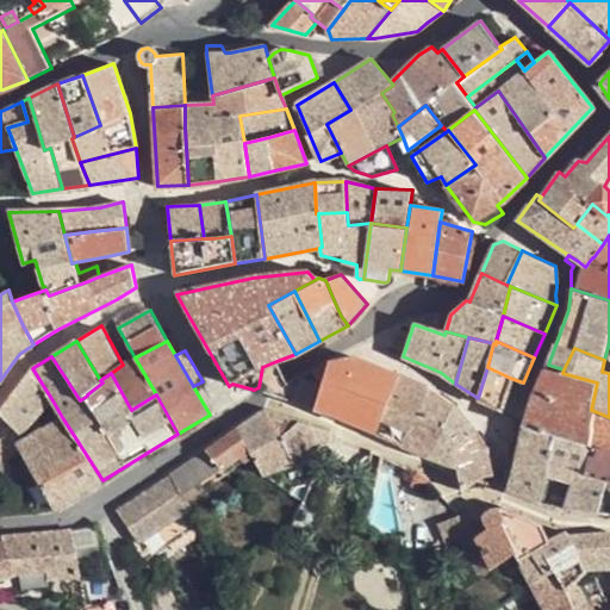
[(135,358),(123,365),(111,373),(131,410),(156,394),(135,358)]
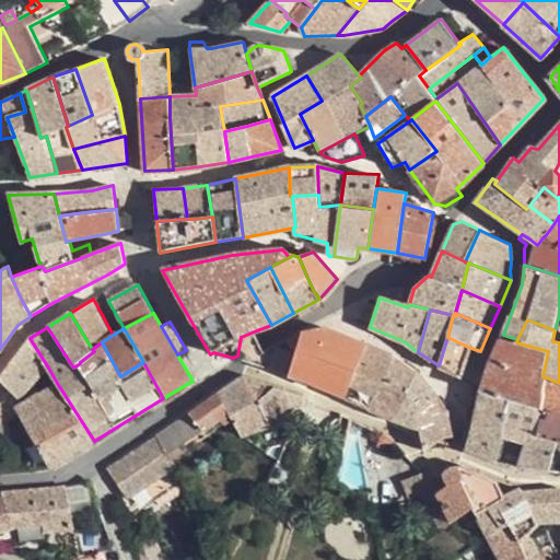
[(301,334),(290,375),(346,397),(366,343),(326,328),(301,334)]
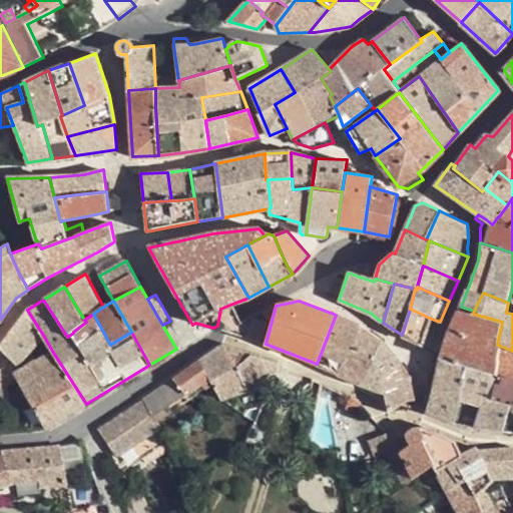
[(266,344),(276,306),(240,324),(229,330),(226,332),(266,344)]
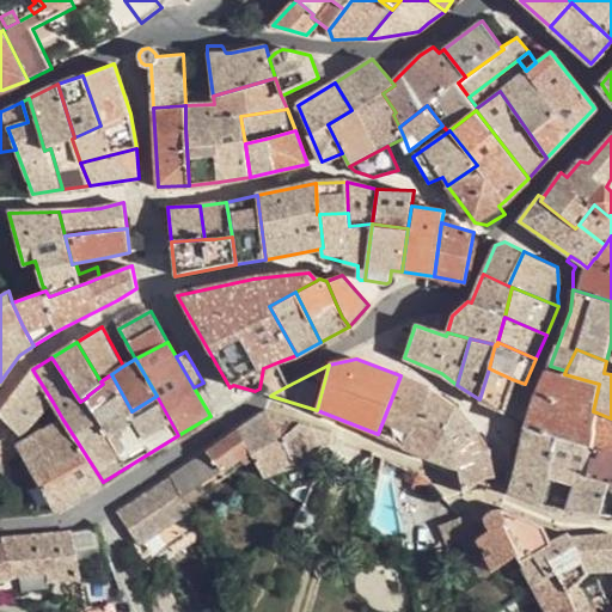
[(539,390),(526,429),(592,447),(597,412),(593,411),(595,401),(599,384),(564,374),(565,371),(550,366),(539,390)]
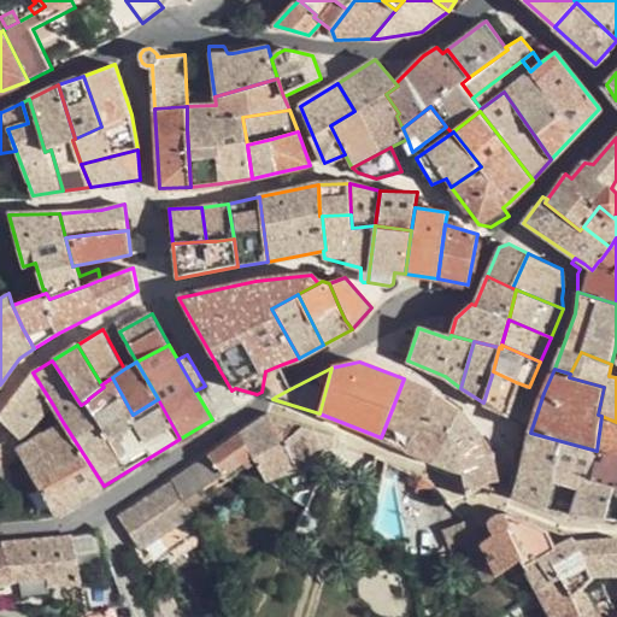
[(507,413),(516,382),(493,371),(483,403),(507,413)]
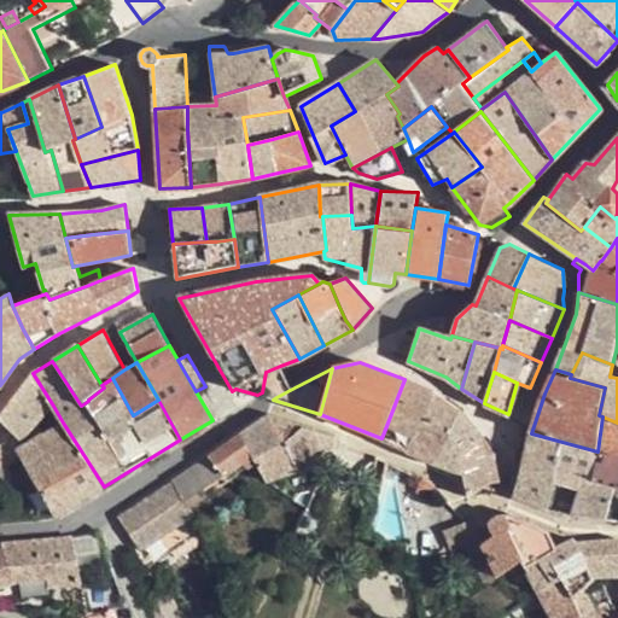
[(53,406),(33,373),(29,377),(0,414),(0,420),(17,438),(21,442),(53,406)]
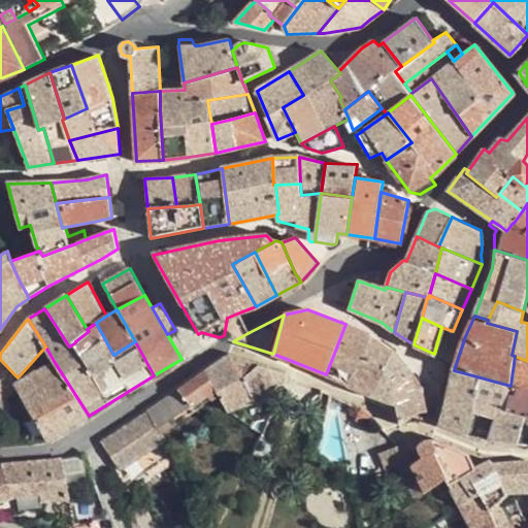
[(326,374),(349,386),(371,335),(345,324),(326,374)]
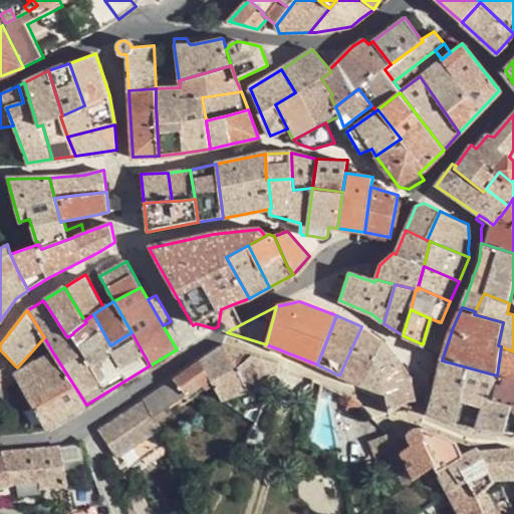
[(363,386),(383,341),(361,326),(339,375),(363,386)]
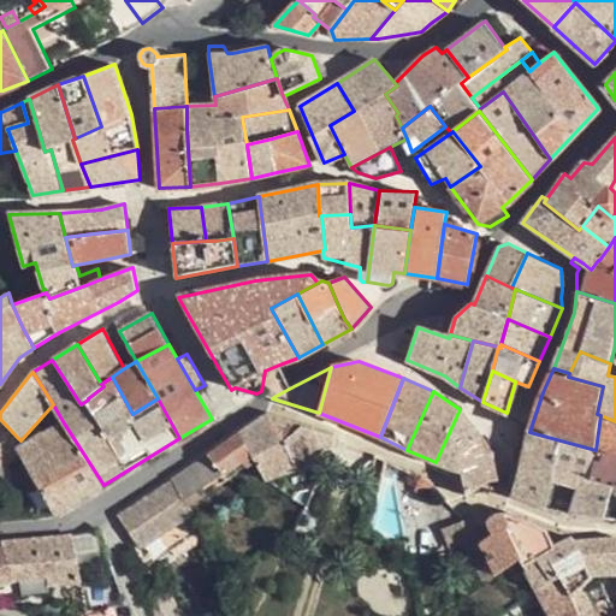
[(460,458),(483,438),(460,409),(436,462),(461,471),(463,471),(460,458)]
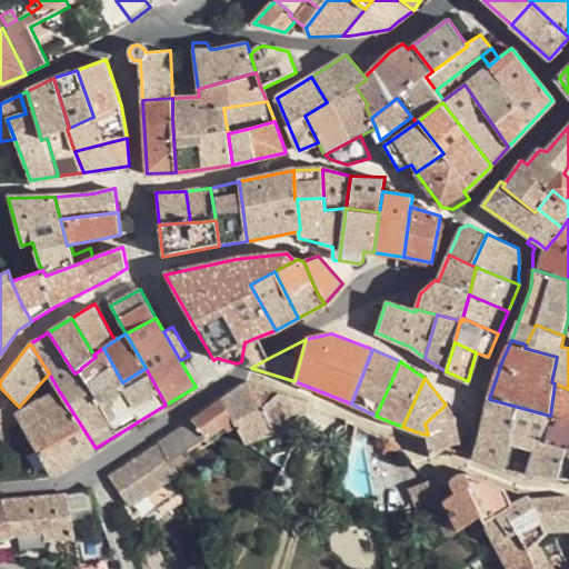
[(248,383),(221,400),(237,423),(247,441),(248,442),(303,425),(310,402),(248,383)]
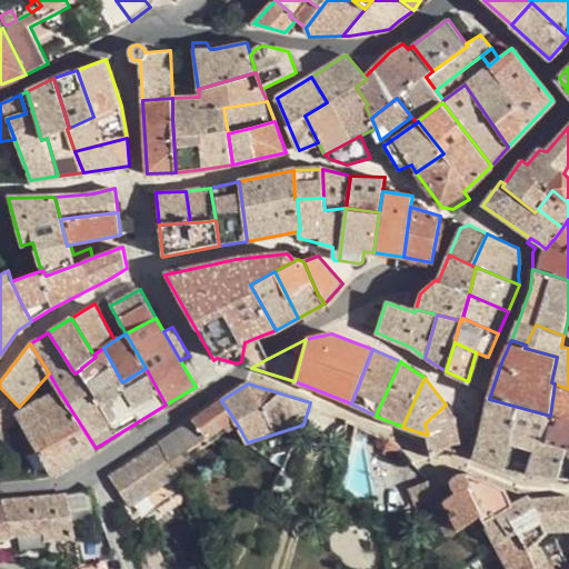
[(568,389),(555,383),(550,416),(568,420),(568,389)]
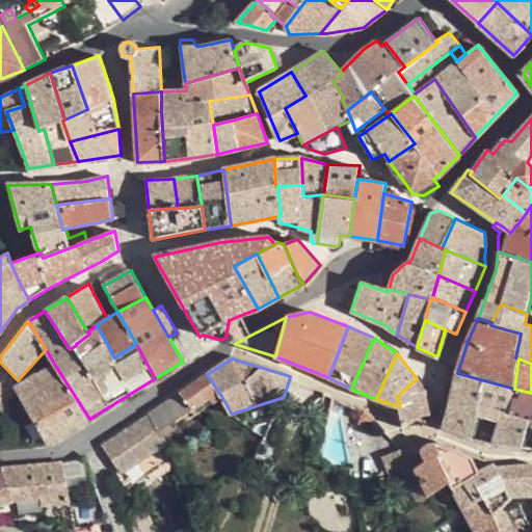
[(89,419),(54,364),(38,373),(36,373),(21,382),(14,387),(18,393),(48,445),(89,419)]
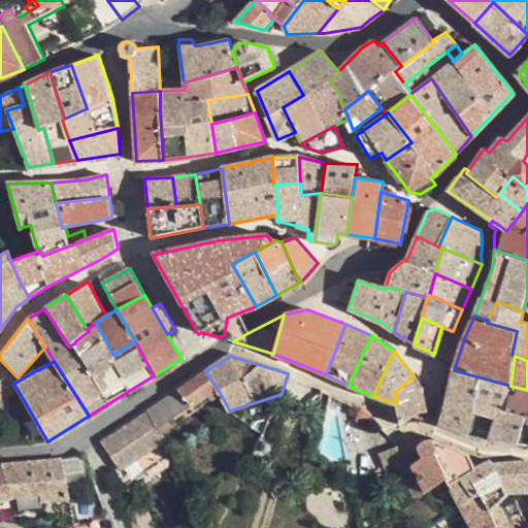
[(506,409),(510,386),(454,370),(451,386),(441,385),(433,423),(468,436),(487,439),(518,446),(526,414),(506,409)]
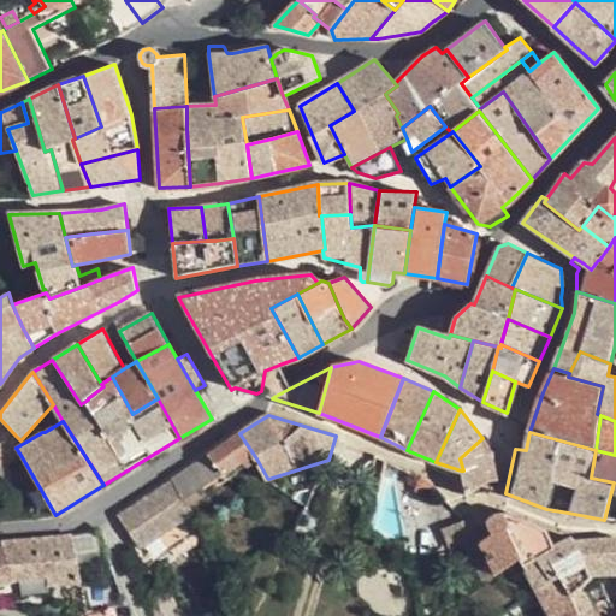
[(173,480),(188,505),(199,499),(195,493),(246,458),(249,463),(256,458),(240,433),(173,480)]
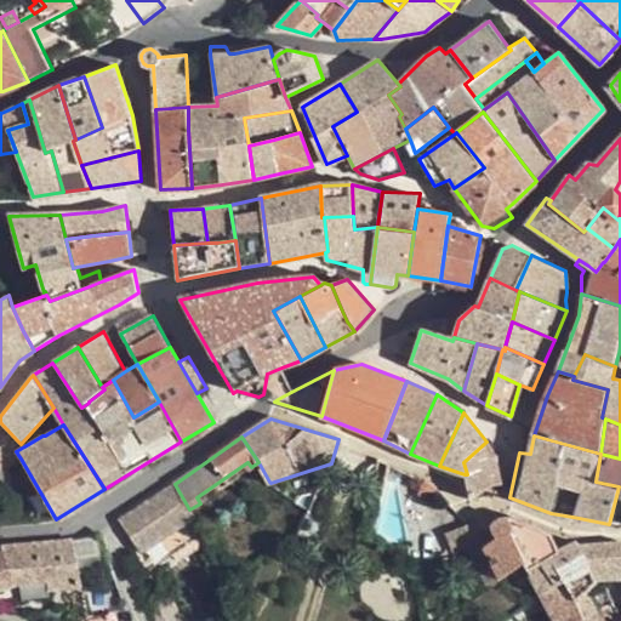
[(495,455),(486,442),(463,462),(467,474),(465,474),(468,488),(471,500),(480,494),(493,486),(501,484),(495,455)]
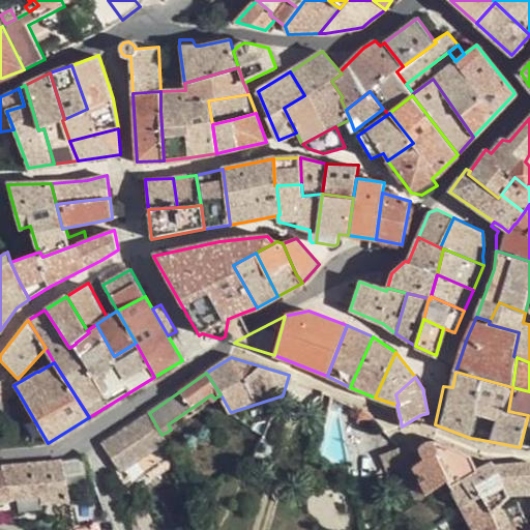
[(13,385),(9,378),(0,380),(0,395),(18,391),(13,385)]
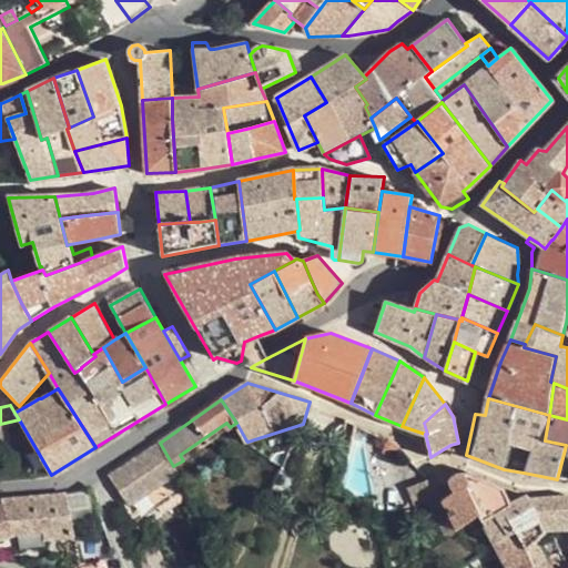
[(567,419),(549,415),(545,440),(566,445),(567,446),(567,419)]
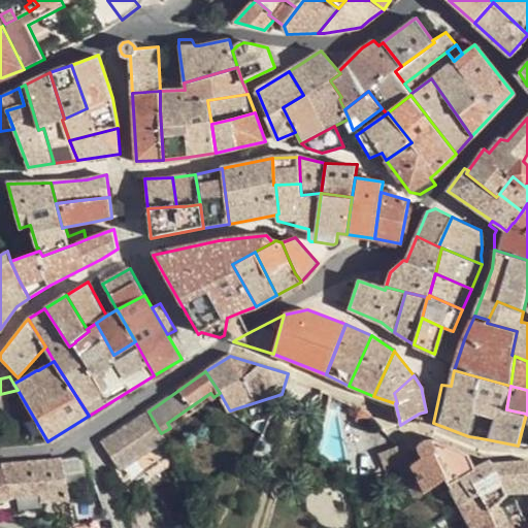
[(213,397),(210,393),(167,423),(170,428),(213,397)]
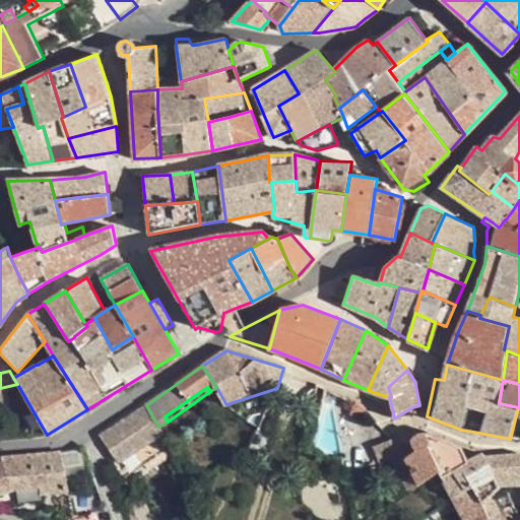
[(163,433),(158,427),(146,405),(128,416),(137,433),(144,444),(163,433)]
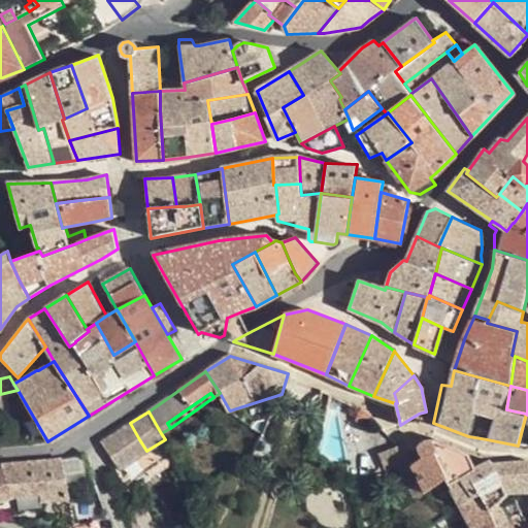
[(130,423),(104,440),(113,456),(121,467),(146,451),(139,439),(130,423)]
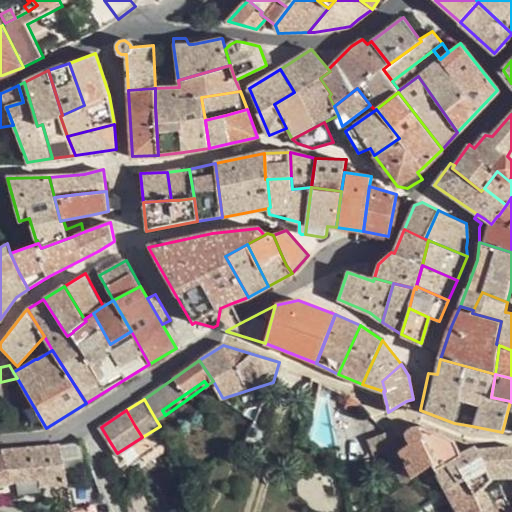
[(438,461),(418,424),(415,425),(410,427),(407,429),(405,432),(404,435),(409,443),(399,450),(400,452),(413,476),(431,465),(438,461)]
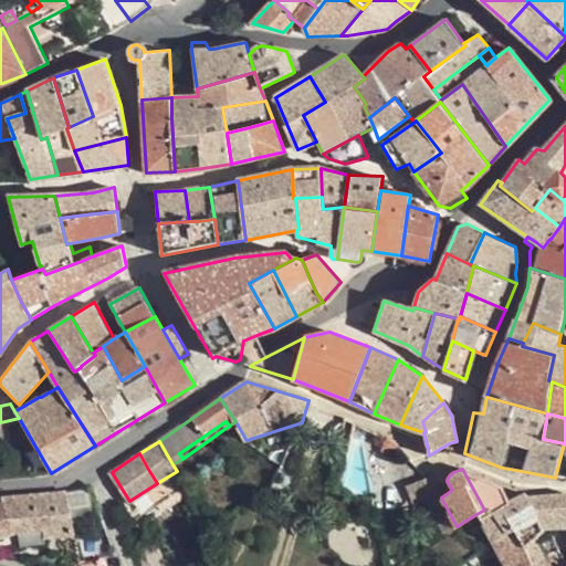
[(477,514),(481,521),(511,503),(510,501),(503,485),(471,470),(467,469),(462,469),(484,510),(477,514)]
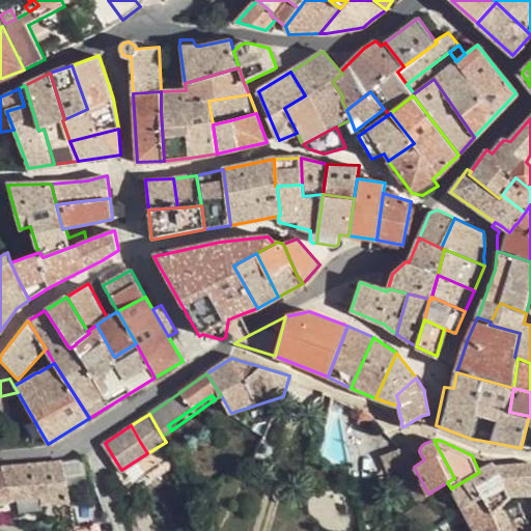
[(169,447),(166,442),(147,453),(150,458),(166,449),(169,447)]
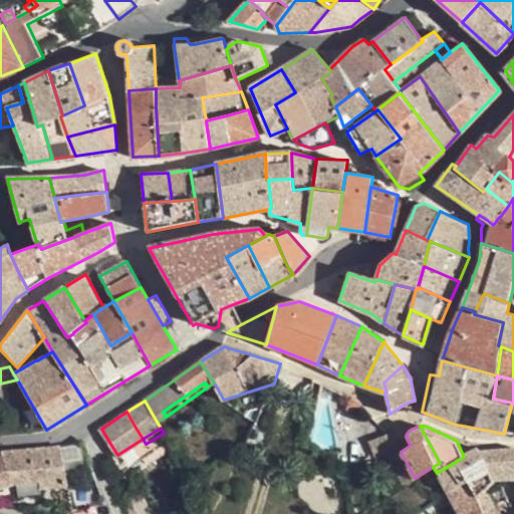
[(400,446),(391,433),(367,442),(374,457),(386,454),(390,461),(402,454),(401,452),(400,446)]
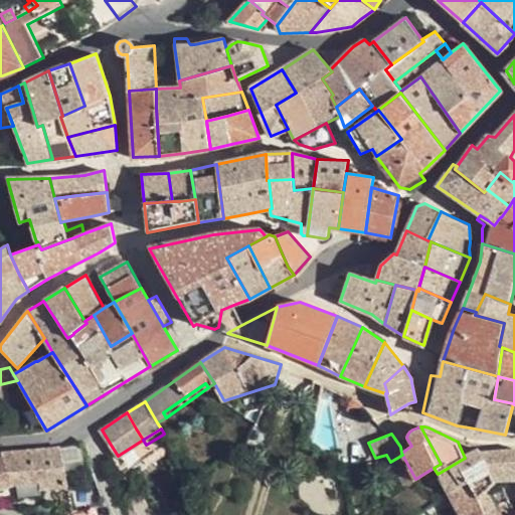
[(86,470),(81,443),(60,447),(64,467),(65,474),(86,470)]
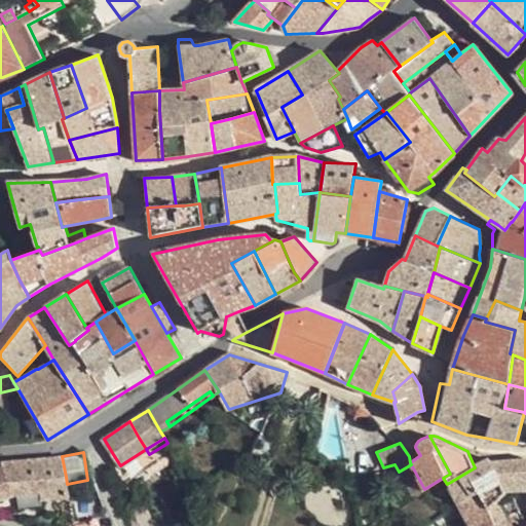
[(67,484),(69,496),(70,503),(73,521),(108,515),(83,452),(87,480),(67,484)]
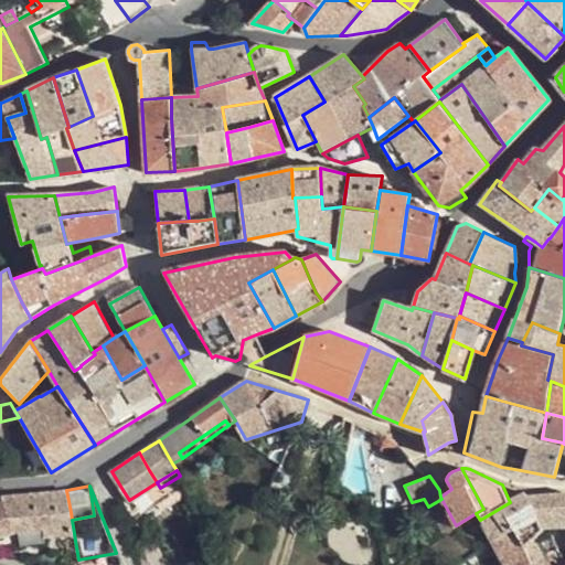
[(74,533),(72,520),(71,512),(66,490),(41,493),(44,536),(74,533)]
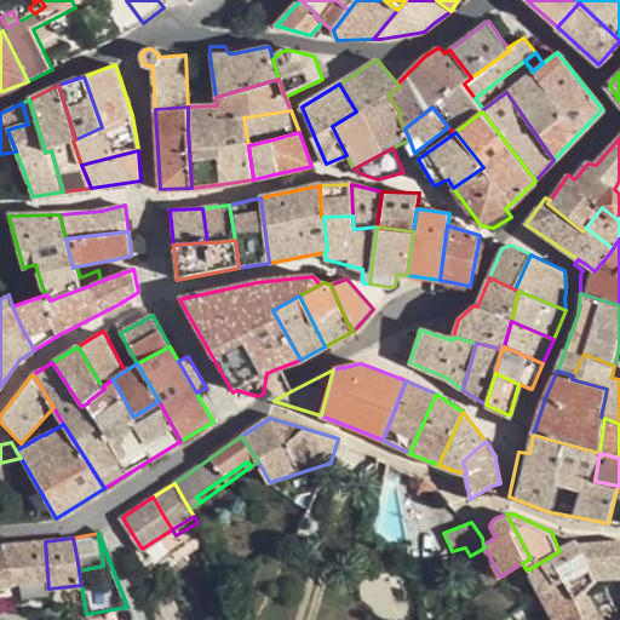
[(591,570),(597,580),(619,580),(619,539),(618,539),(578,543),(584,552),(591,570)]
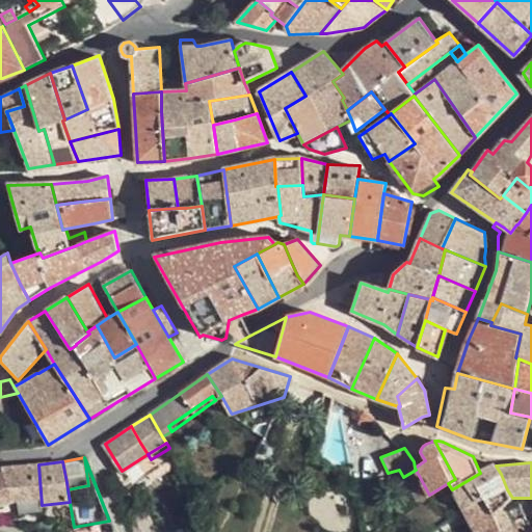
[(501,509),(512,498),(507,489),(501,474),(496,466),(494,463),(479,471),(480,473),(452,489),(462,510),(483,499),(494,516),(501,509)]
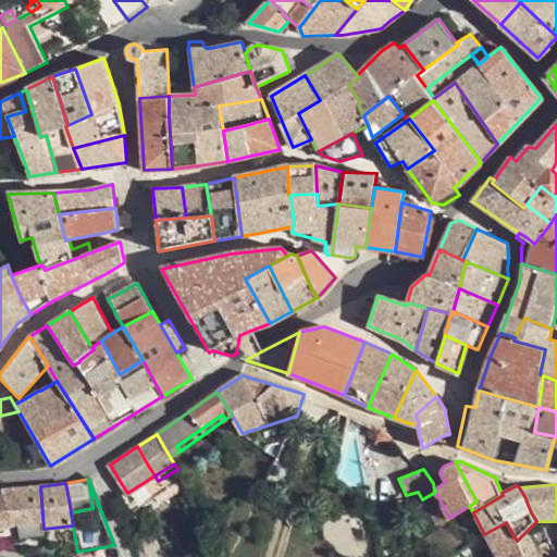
[(45,534),(44,529),(40,486),(4,490),(1,492),(0,492),(0,528),(17,522),(21,536),(45,534)]
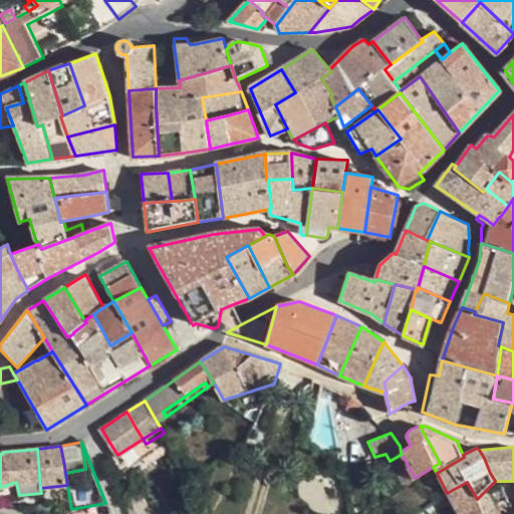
[(19,495),(16,482),(0,487),(0,498),(3,498),(8,497),(19,495)]
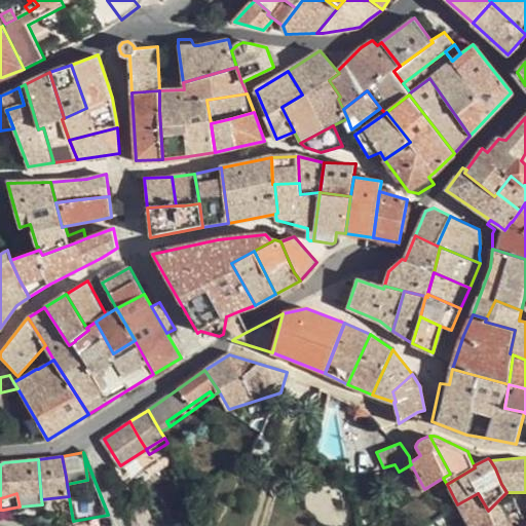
[(468,525),(493,525),(505,519),(501,513),(497,508),(495,503),(488,511),(478,493),(457,504),(468,525)]
